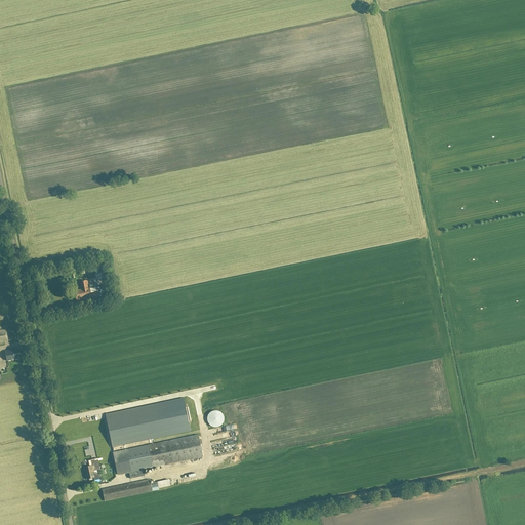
[(72,268),(54,272),(55,277),(74,273),(72,268)]
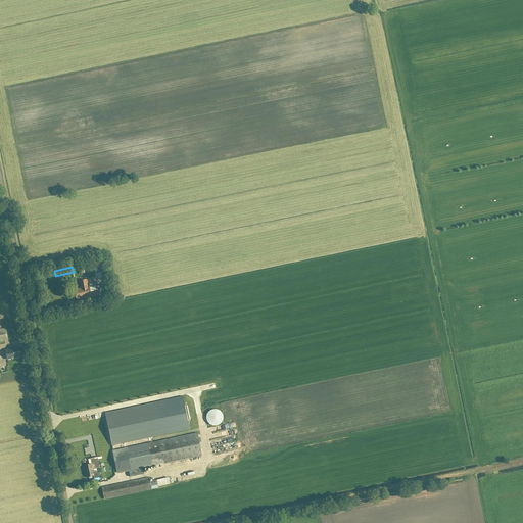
[(95,285),(88,287),(86,280),(80,281),(82,288),(80,288),(74,290),(77,300),(97,296),(95,285)]
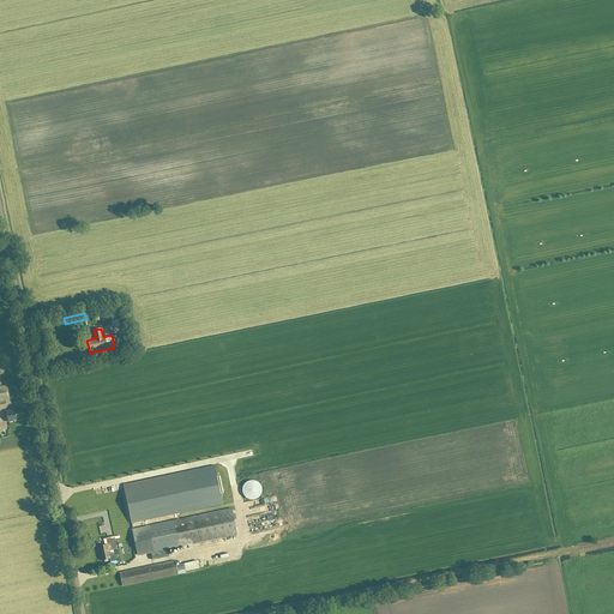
[(122,351),(130,354),(133,349),(132,343),(126,342),(121,345),(122,351)]
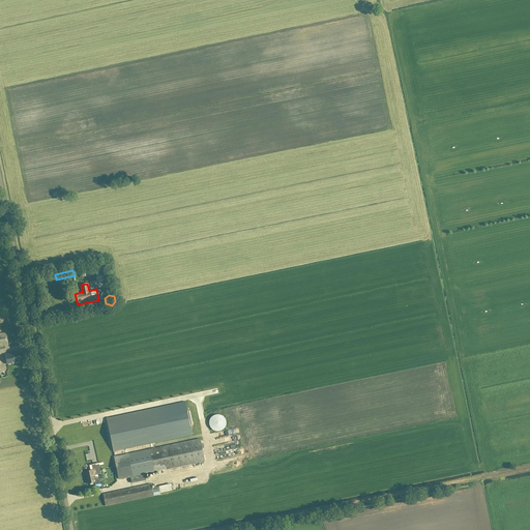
[(6,364),(18,361),(17,353),(9,354),(5,355),(6,364)]
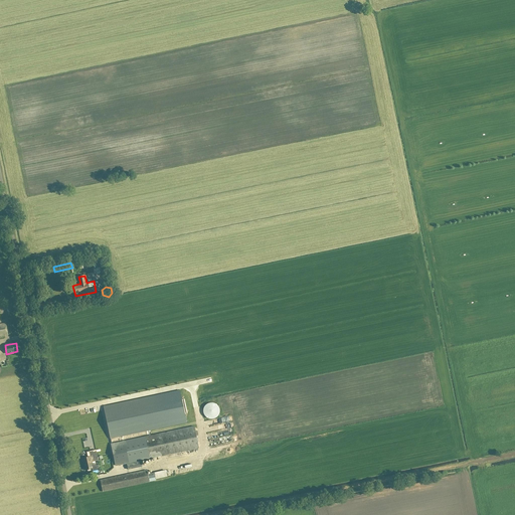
[(147,385),(150,389),(157,385),(154,381),(147,385)]
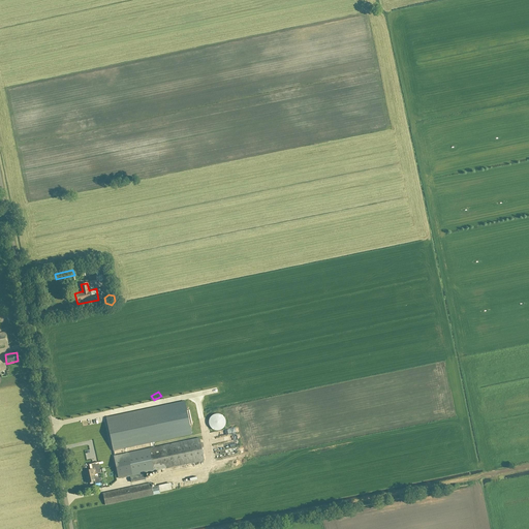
[(184,402),(106,418),(113,452),(190,435),(190,434),(191,433),(191,430),(189,430),(188,426),(192,425),(189,410),(185,411),(184,402)]
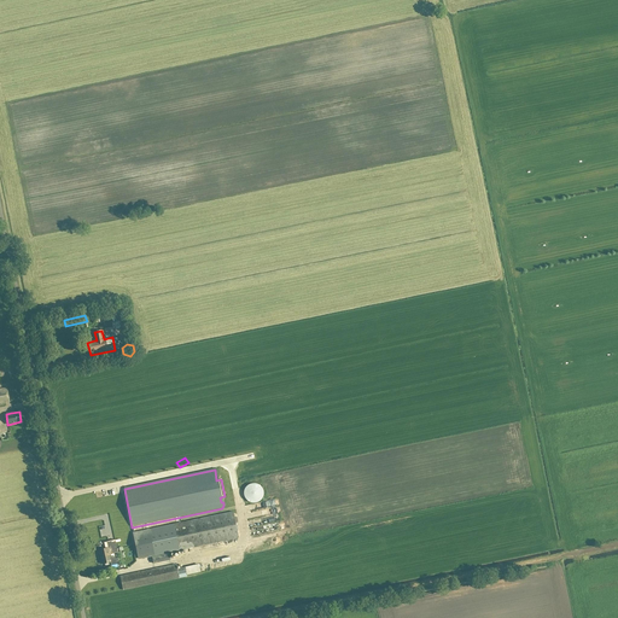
[(256,503),(257,502),(258,502),(260,501),(261,500),(262,499),(262,497),(263,496),(263,494),(263,493),(262,491),(262,490),(262,489),(261,488),(260,487),(258,485),(257,484),(256,484),(254,484),(252,484),(251,484),(250,484),(249,485),(248,485),(246,487),(245,488),(244,489),(244,490),(243,493),(243,494),(243,495),(244,496),(244,497),(245,500),(246,500),(248,501),(249,502),(250,502),(251,503),(252,503),(254,503),(256,503)]
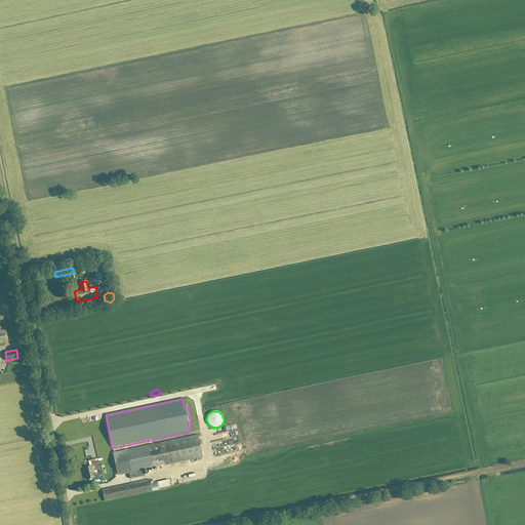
[(231,432),(210,433),(211,436),(214,436),(215,442),(223,441),(221,435),(223,435),(224,440),(228,439),(228,437),(232,437),(231,432)]
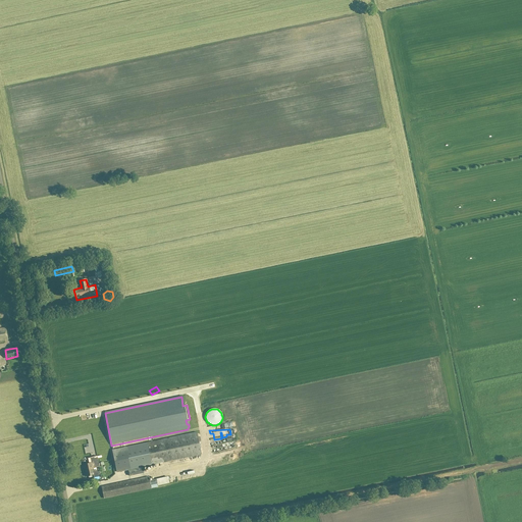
[(112,450),(117,472),(127,470),(129,476),(143,473),(142,467),(201,455),(199,442),(201,441),(200,437),(197,437),(196,432),(112,450)]
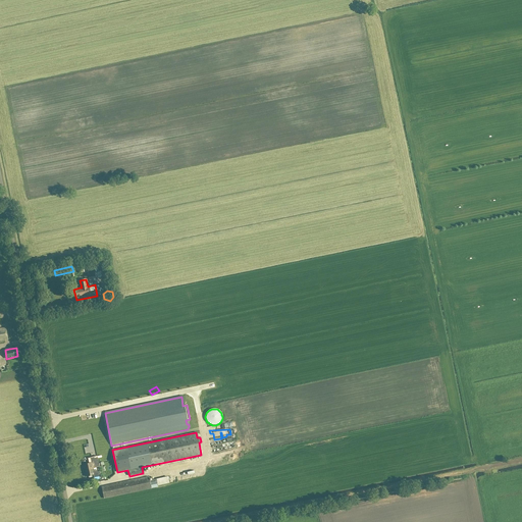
[(228,442),(225,444),(227,449),(236,447),(233,440),(228,441),(228,442)]
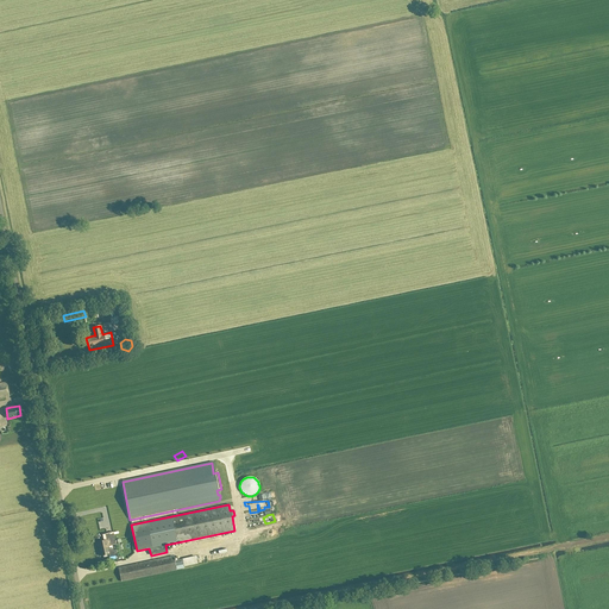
[(108,550),(108,547),(115,545),(114,541),(111,541),(108,533),(105,534),(106,540),(98,542),(99,548),(101,556),(108,554),(108,550)]
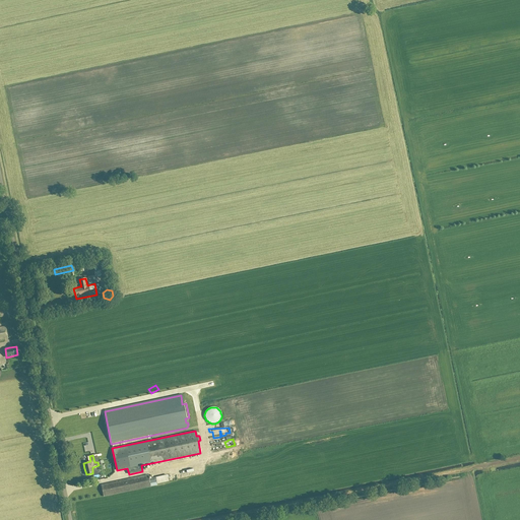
[(192,476),(198,473),(196,468),(190,470),(192,476)]
